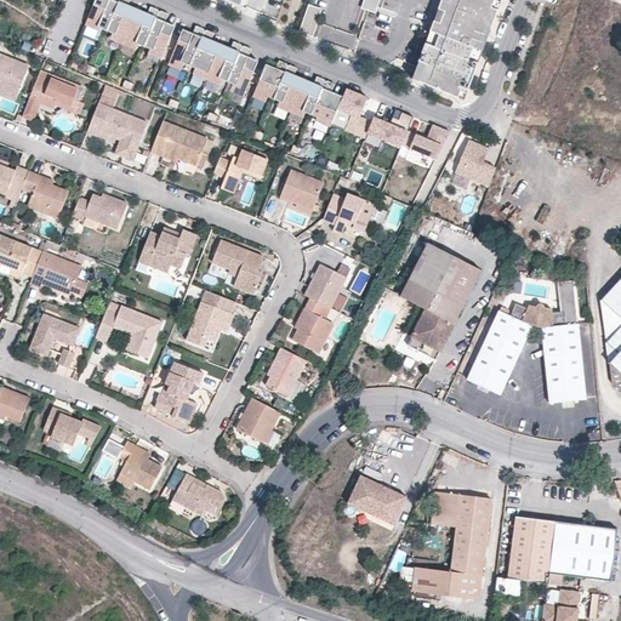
[(107,32),(119,0),(108,0),(107,5),(98,1),(97,5),(95,4),(85,24),(98,30),(98,28),(107,32)]
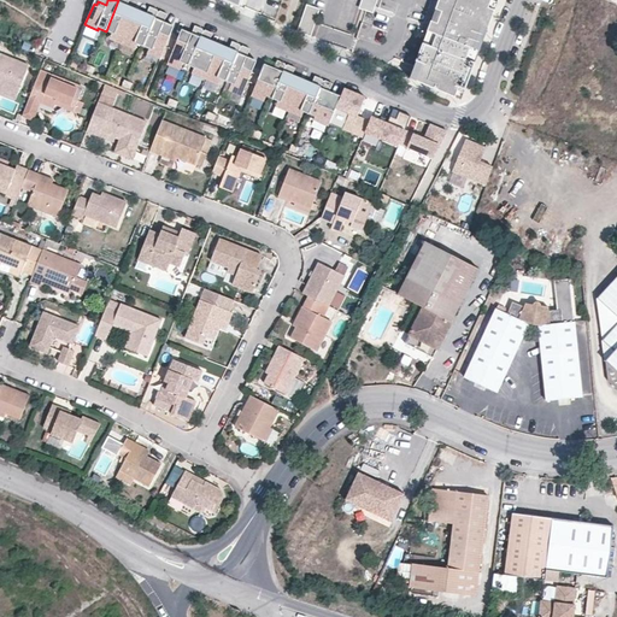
[(129,19),(131,16),(123,12),(125,6),(128,0),(118,0),(106,31),(112,34),(110,40),(122,45),(133,21),(129,19)]
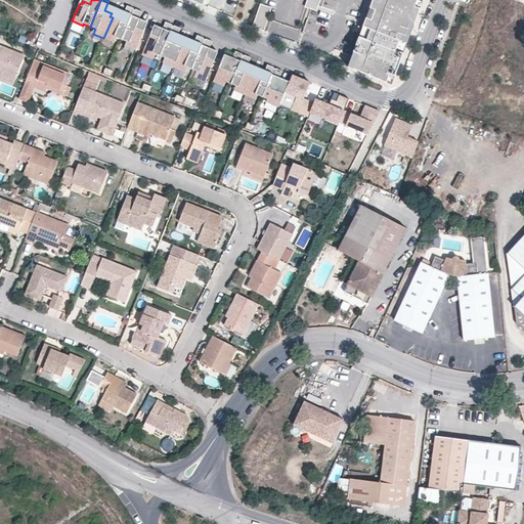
[(305,0),(304,5),(316,9),(318,0),(305,0)]
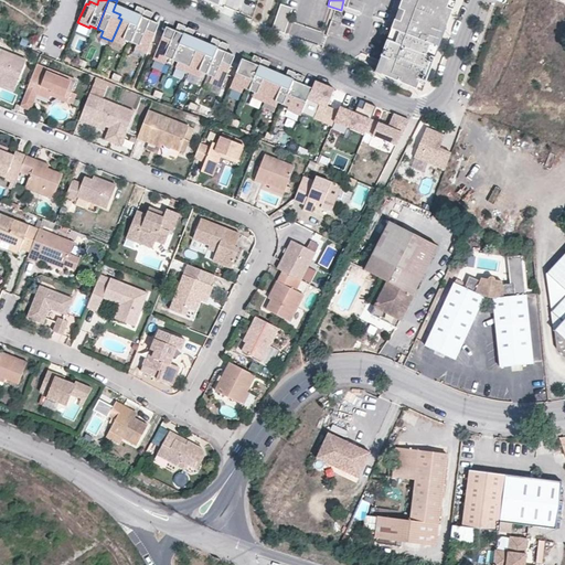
[(434,44),(441,24),(447,27),(454,10),(448,8),(450,0),(402,0),(398,9),(404,10),(402,17),(409,20),(408,23),(403,21),(400,31),(395,43),(387,40),(379,63),(384,65),(381,74),(417,89),(420,81),(426,83),(435,57),(429,55),(433,44),(434,44)]
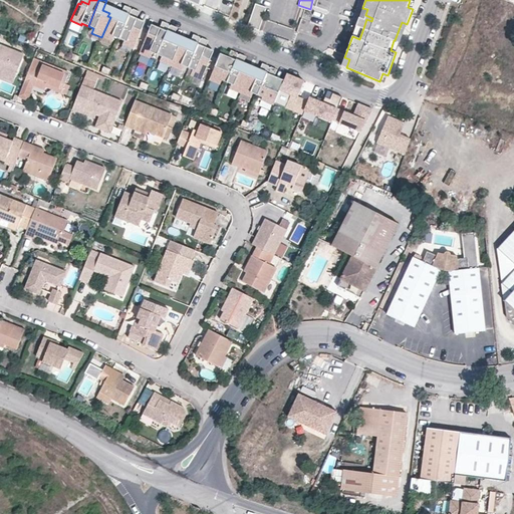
[(262,19),(266,7),(255,4),(248,26),(258,31),(262,19)]
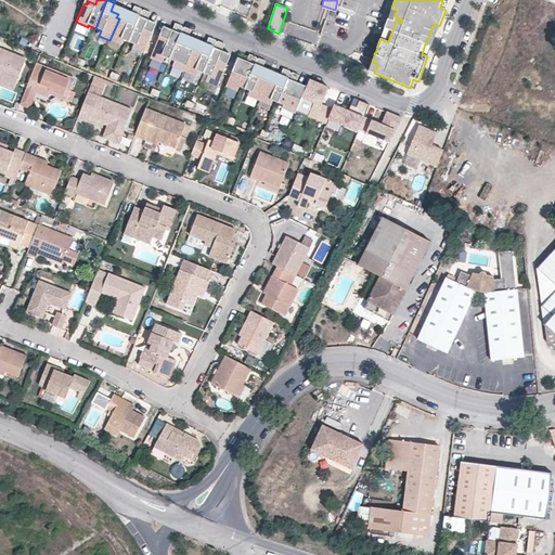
[(119,18),(123,10),(113,5),(111,11),(118,14),(116,17),(119,18)]
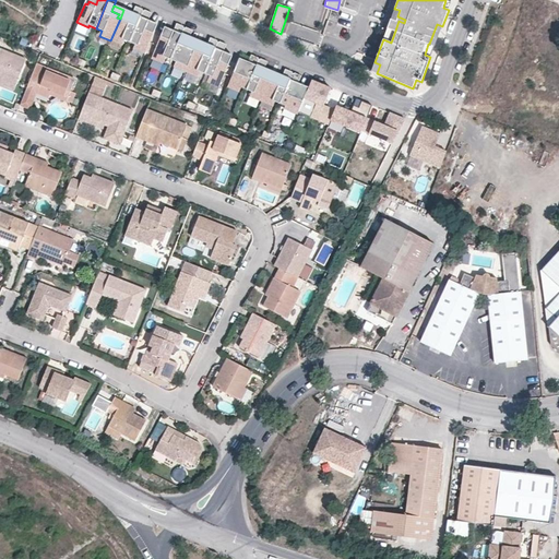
[(128,47),(143,10),(142,10),(143,9),(137,7),(133,14),(131,20),(125,16),(122,20),(120,19),(110,40),(122,45),(128,47)]
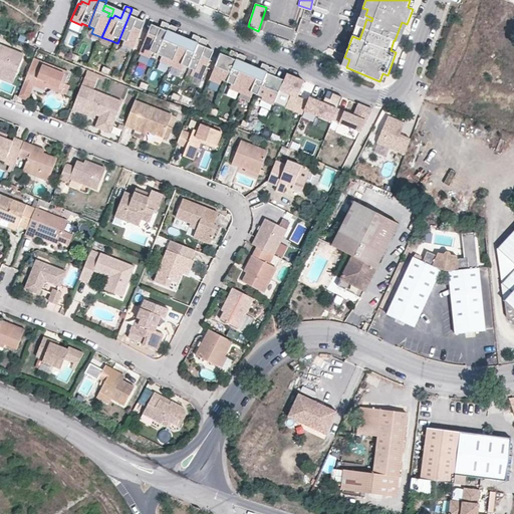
[(122,13),(113,9),(110,17),(112,18),(114,15),(120,18),(122,13)]
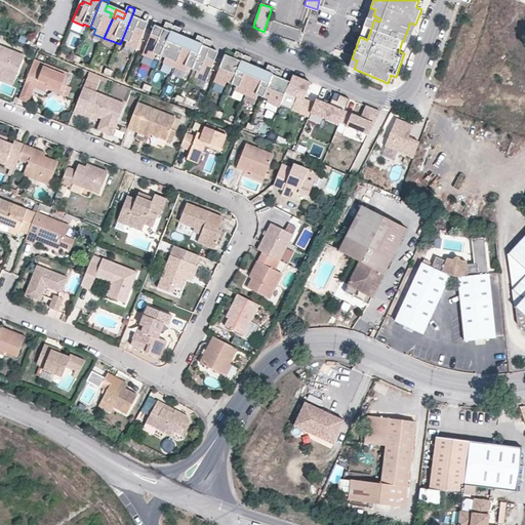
[(142,30),(144,27),(136,24),(138,18),(142,11),(136,9),(135,10),(134,9),(122,40),(127,42),(126,45),(136,49),(145,31),(142,30)]
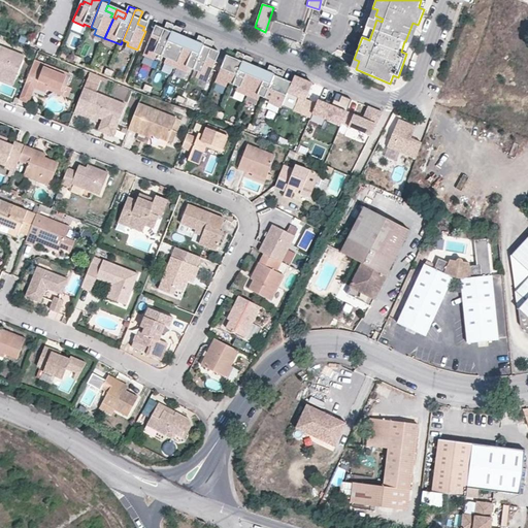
[(373,29),(376,20),(369,18),(366,27),(373,29)]
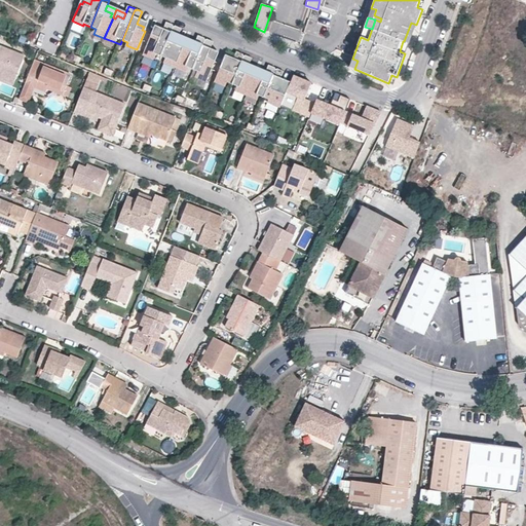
[(145,31),(148,23),(139,19),(137,24),(144,27),(142,30),(145,31)]
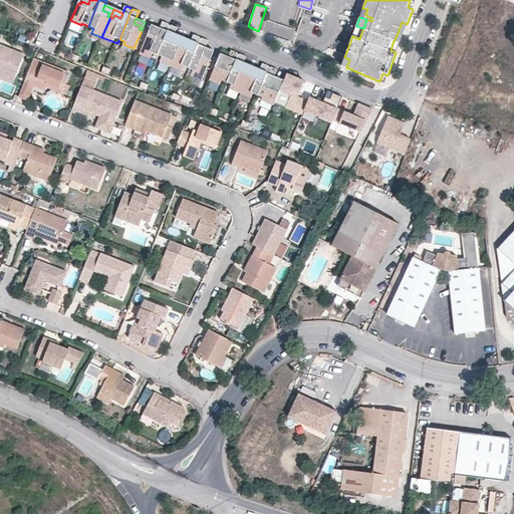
[(81,25),(70,20),(69,25),(79,29),(81,25)]
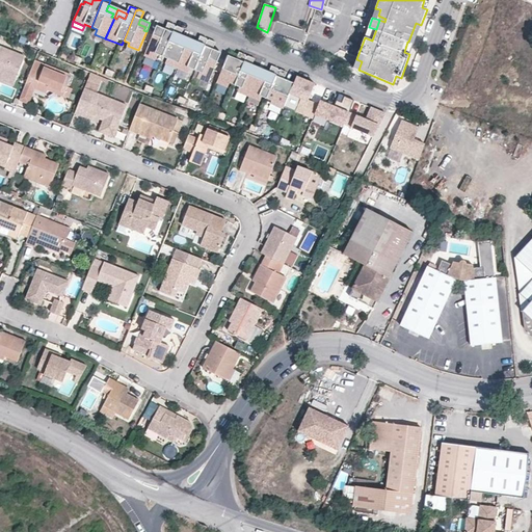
[(162,57),(176,26),(175,26),(175,25),(169,23),(166,30),(164,35),(157,32),(156,35),(154,34),(144,55),(155,60),(157,55),(162,57)]
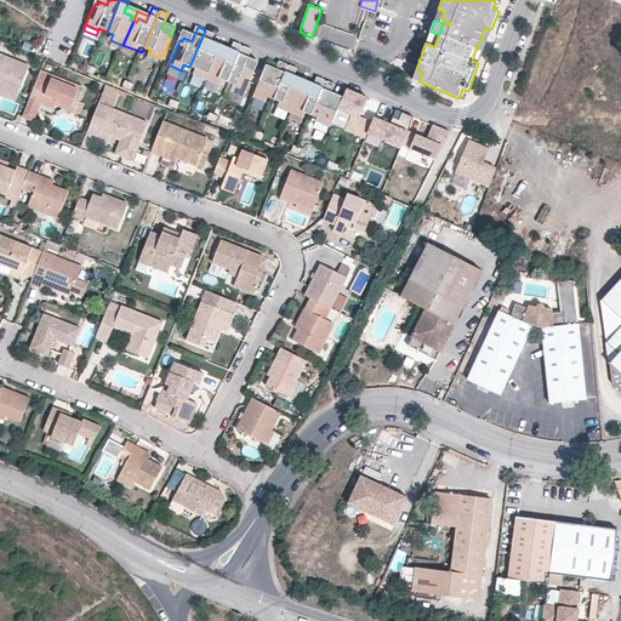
[(483,51),(491,29),(485,27),(477,49),(483,51)]
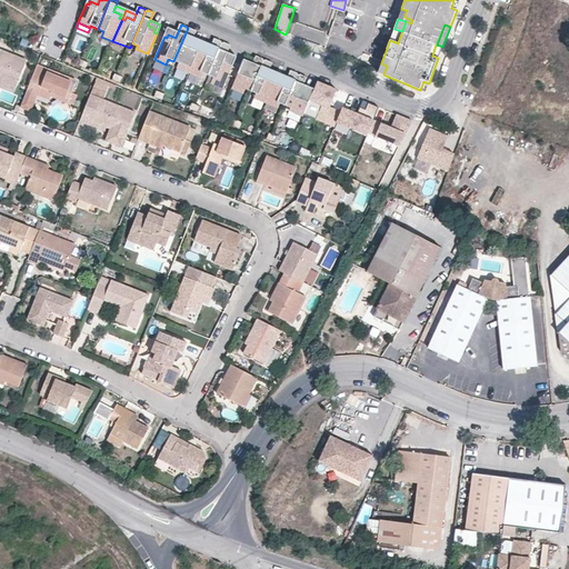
[(189,72),(198,50),(196,49),(197,47),(189,43),(192,38),(195,30),(189,28),(189,29),(188,28),(173,61),(179,65),(178,68),(189,72)]
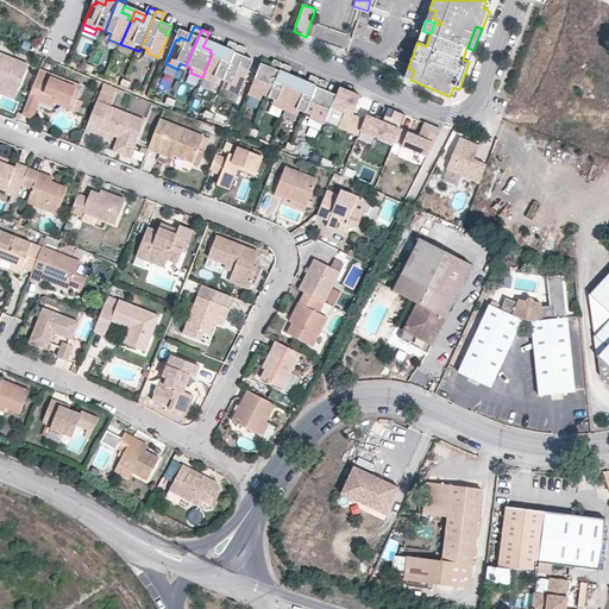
[(426,46),(431,33),(422,31),(418,43),(426,46)]
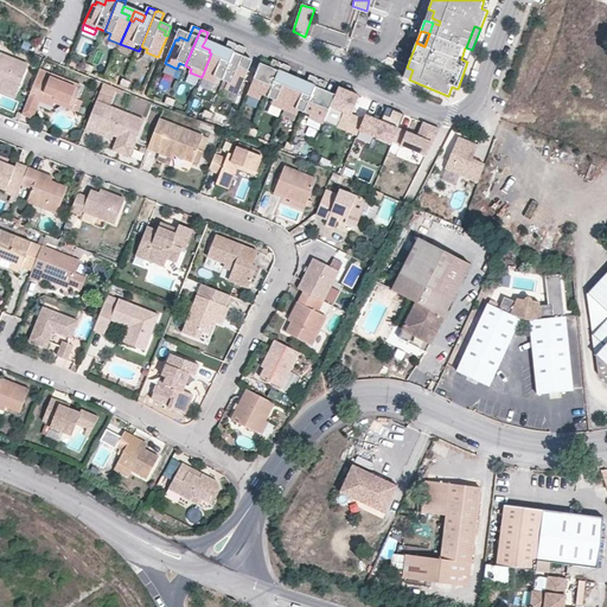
[(75,51),(88,55),(91,42),(78,38),(75,51)]
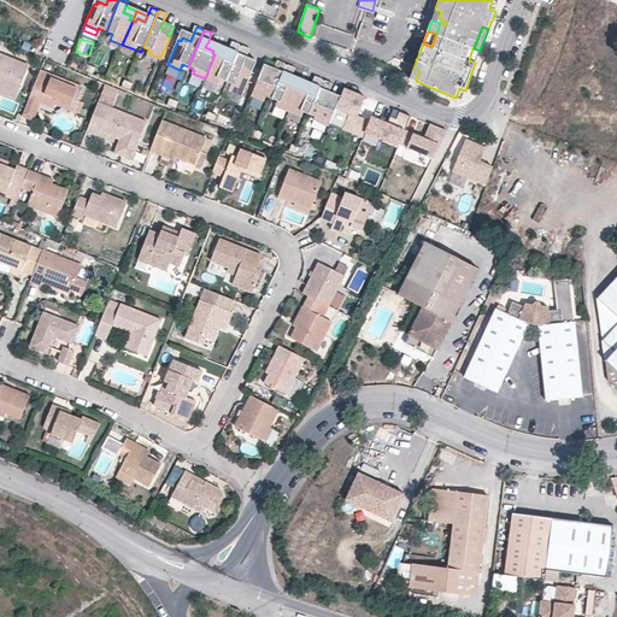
[(122,45),(110,40),(107,45),(121,50),(122,45)]
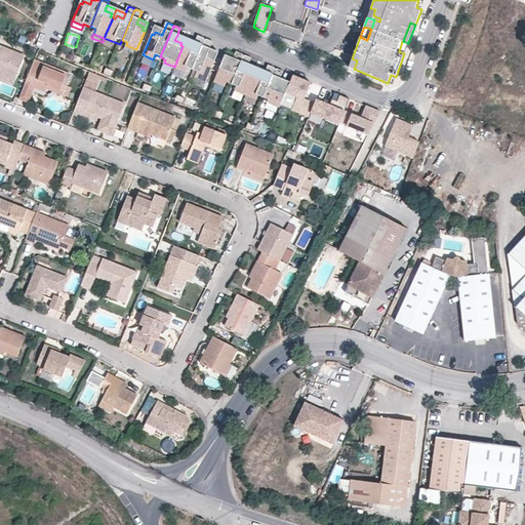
[(183,46),(187,39),(177,35),(174,40),(182,43),(180,45),(183,46)]
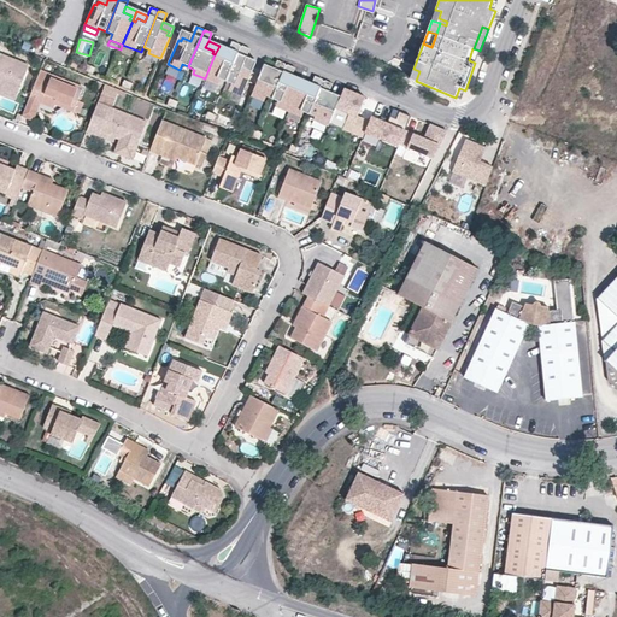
[(225,82),(241,46),(240,46),(240,45),(234,42),(230,50),(228,56),(219,53),(218,56),(215,54),(205,78),(218,83),(219,80),(225,82)]
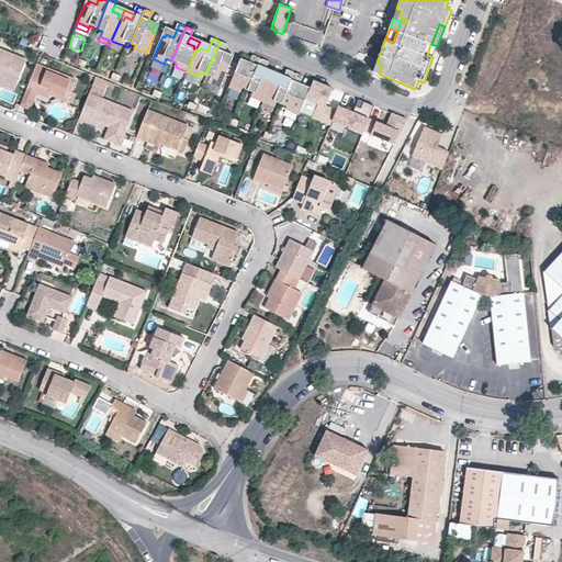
[(123,45),(111,41),(110,45),(121,49),(123,45)]
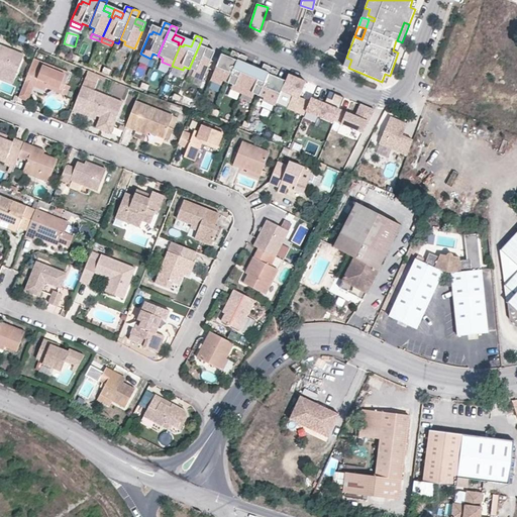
[(193,41),(184,38),(180,45),(183,46),(184,44),(191,46),(193,41)]
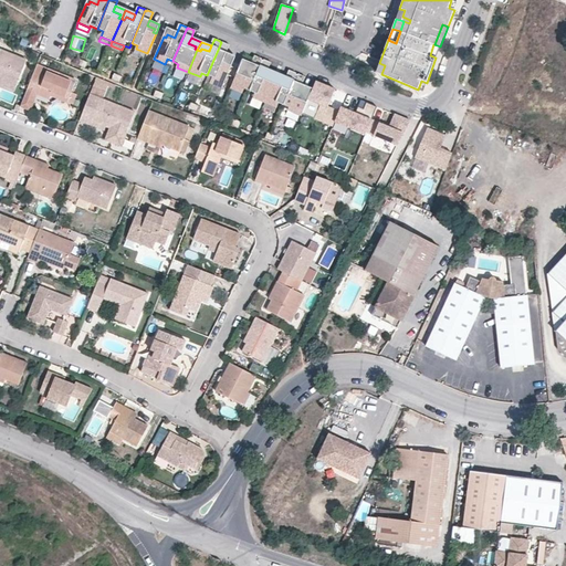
[(229,63),(230,61),(223,58),(226,52),(228,44),(222,42),(222,43),(221,42),(207,75),(212,79),(210,83),(222,87),(231,64),(229,63)]
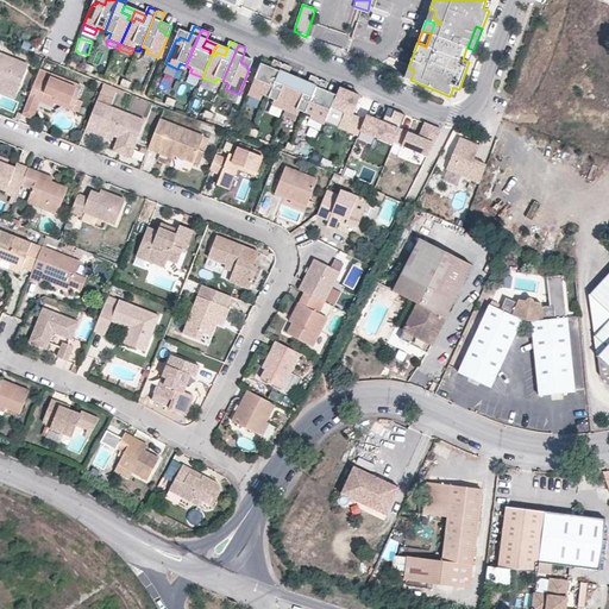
[(469,62),(473,50),(468,48),(466,48),(463,60),(469,62)]
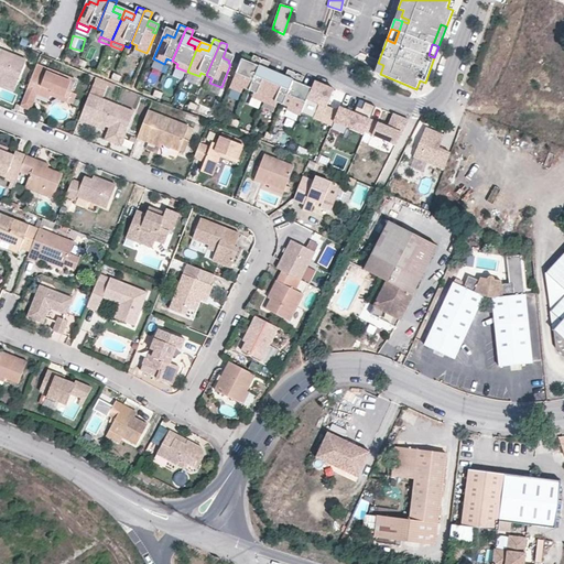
[(0,80),(15,87),(26,60),(0,49),(0,80)]
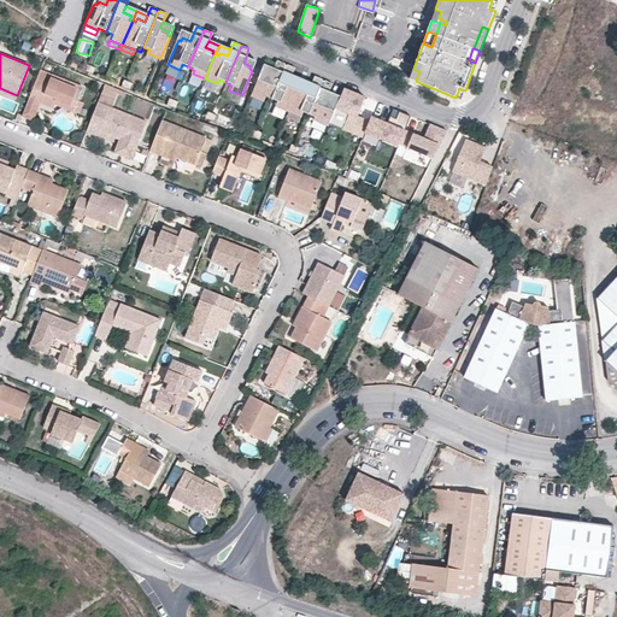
[(160,58),(148,53),(147,56),(146,58),(158,64),(160,58)]
